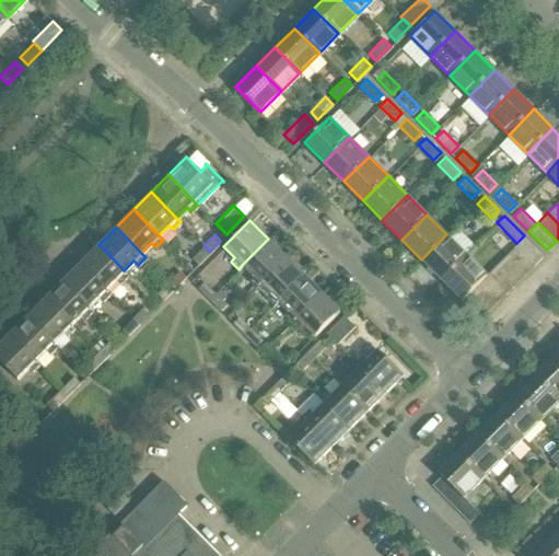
[(421,259),(441,279),(466,254),(446,234),(421,259)]
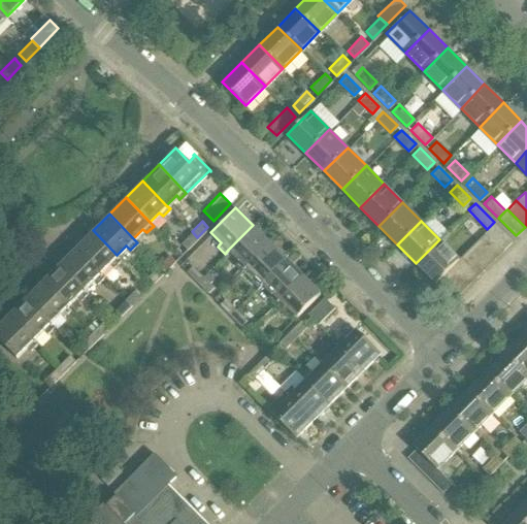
[(487,229),(486,231),(503,249),(512,239),(494,222),(487,229)]
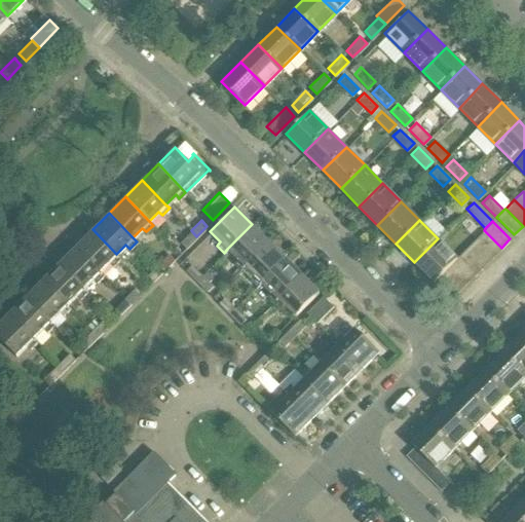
[(240,269),(244,265),(268,240),(252,224),(227,249),(236,258),(233,262),(240,269)]
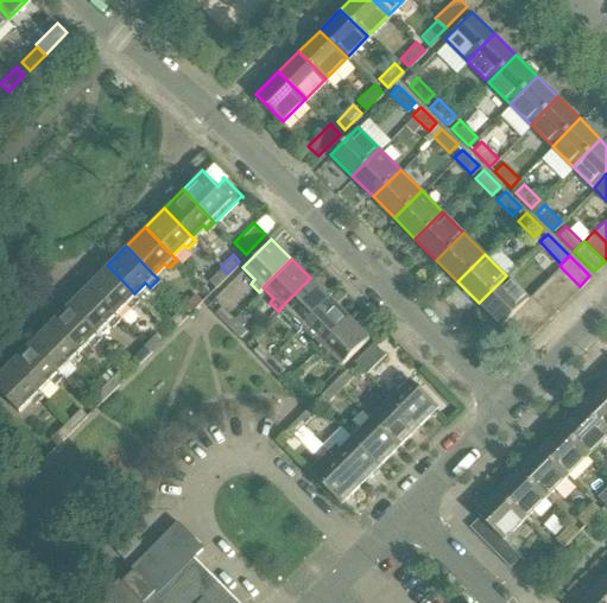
[(107,265),(88,284),(115,312),(126,302),(131,306),(138,298),(134,293),(107,265)]
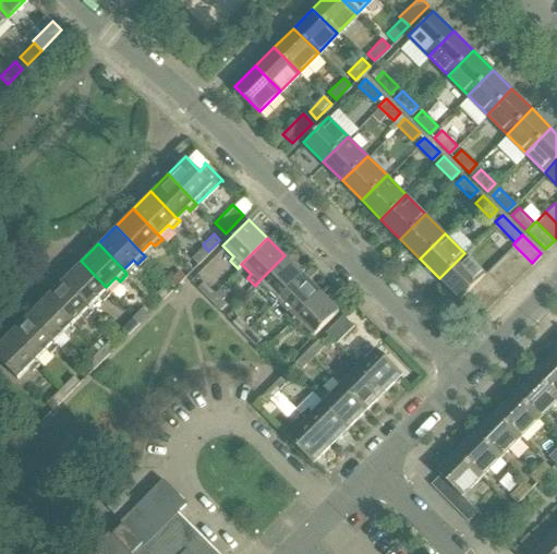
[(208,251),(203,244),(191,255),(197,262),(208,251)]
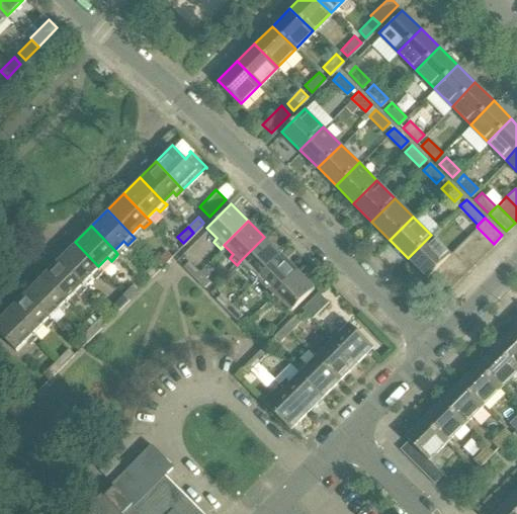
[(477,227),(467,235),(485,252),(494,244),(477,227)]
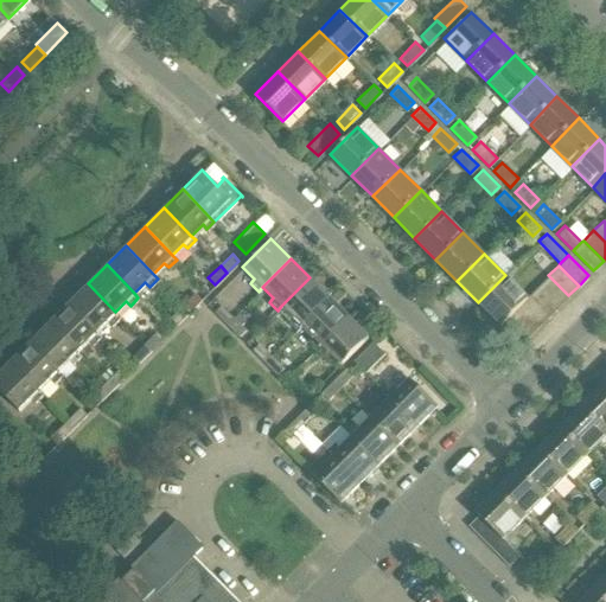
[(499,324),(508,315),(518,306),(527,296),(505,275),(478,302),(499,324)]
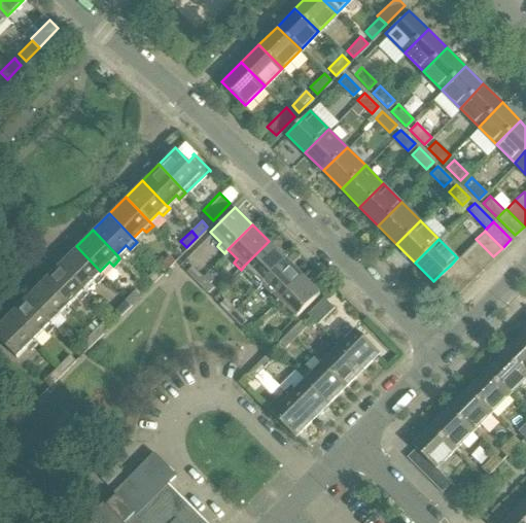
[(476,239),(467,248),(485,266),(493,256),(476,239)]
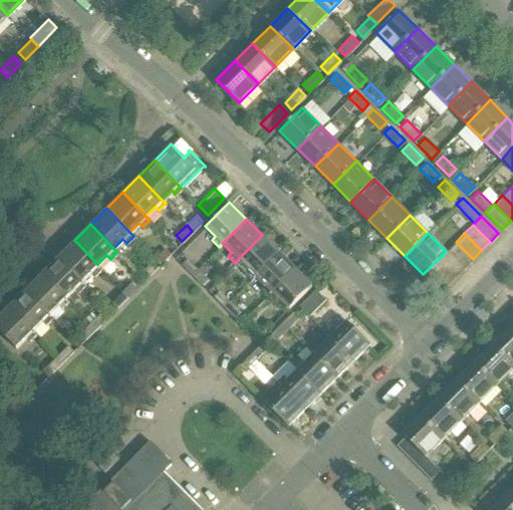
[(251,279),(255,275),(278,251),(262,235),(238,259),(248,268),(244,272),(251,279)]
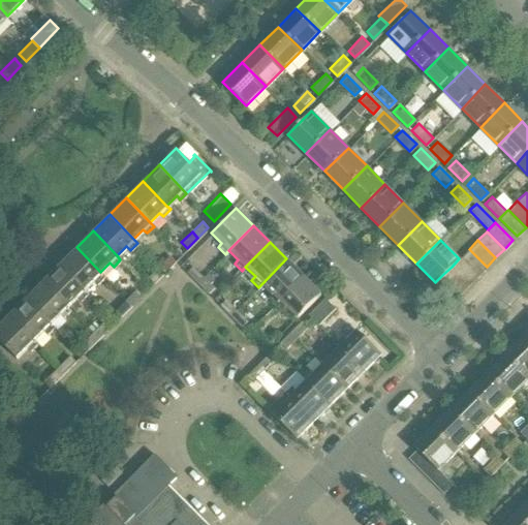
[(76,247),(60,264),(84,288),(93,279),(97,283),(103,276),(100,272),(76,247)]
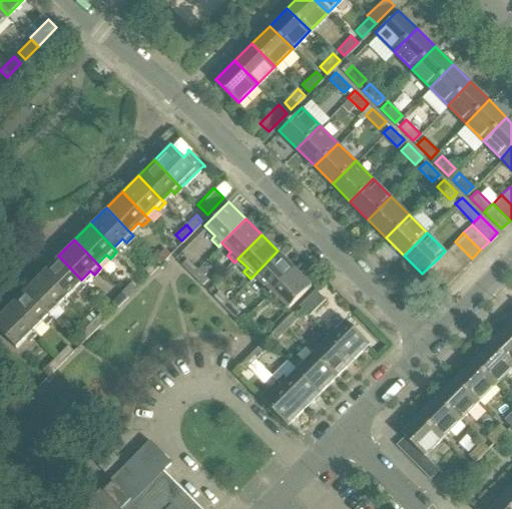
[(455,241),(446,249),(463,267),(472,259),(455,241)]
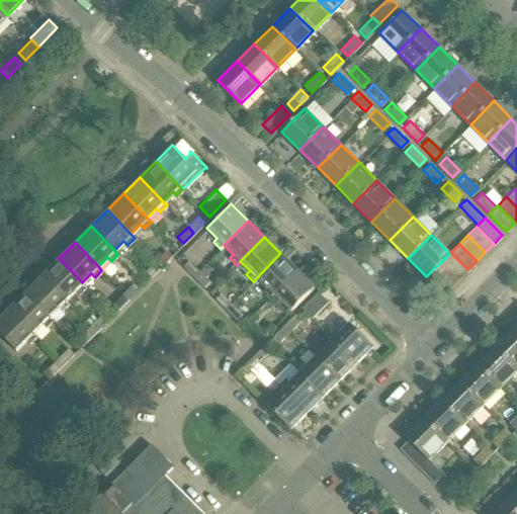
[(166,249),(155,259),(161,265),(171,255),(166,249)]
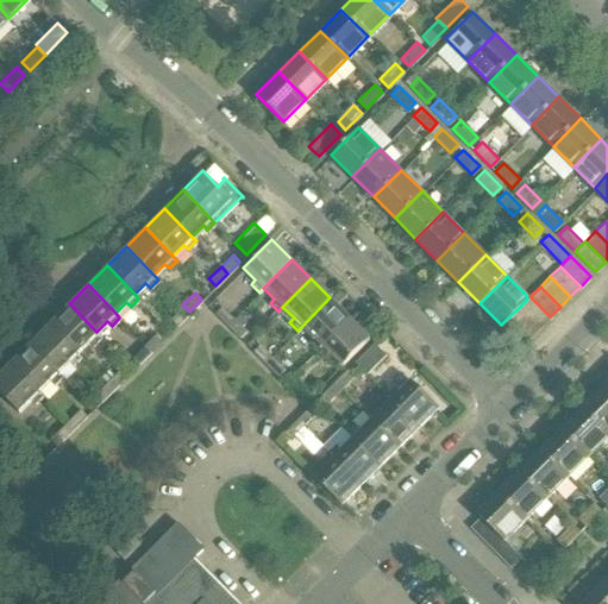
[(528,297),(520,307),(540,327),(550,316),(530,296),(528,297)]
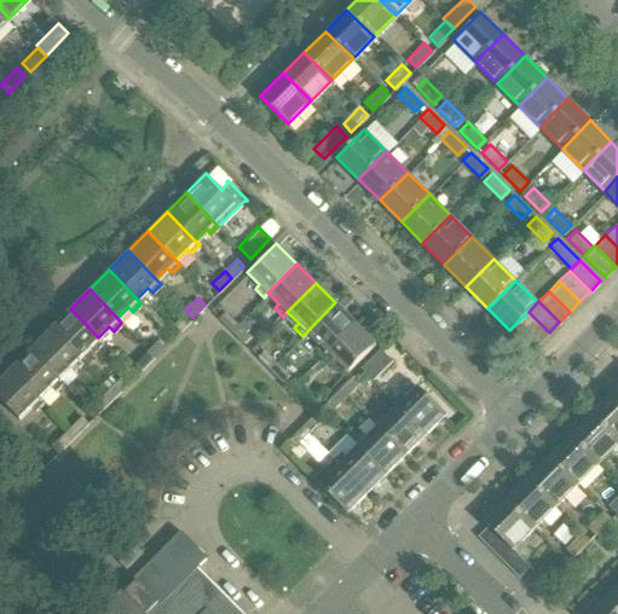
[(313,347),(322,355),(354,322),(335,302),(307,331),(318,342),(313,347)]
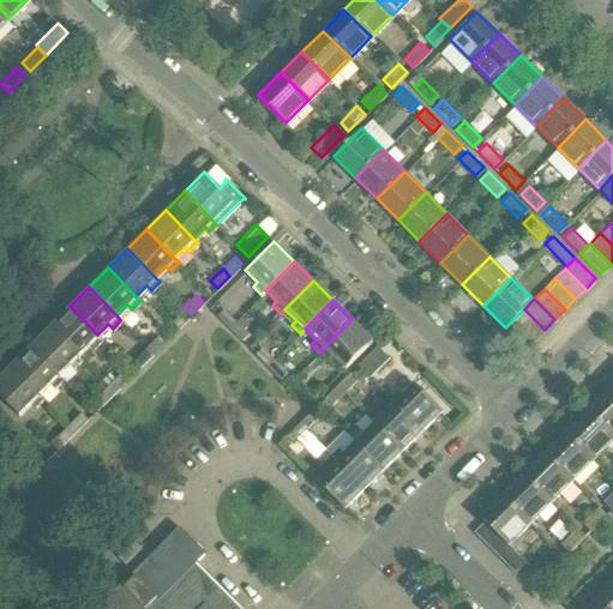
[(70,306),(50,326),(77,354),(89,343),(92,348),(101,339),(97,335),(70,306)]
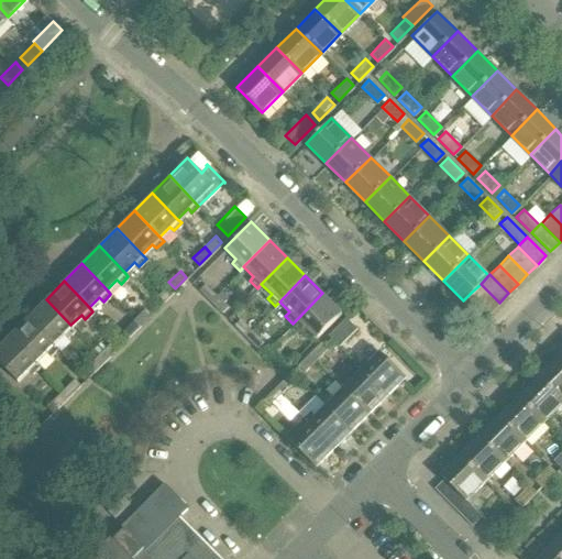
[(175,288),(168,282),(157,294),(164,299),(175,288)]
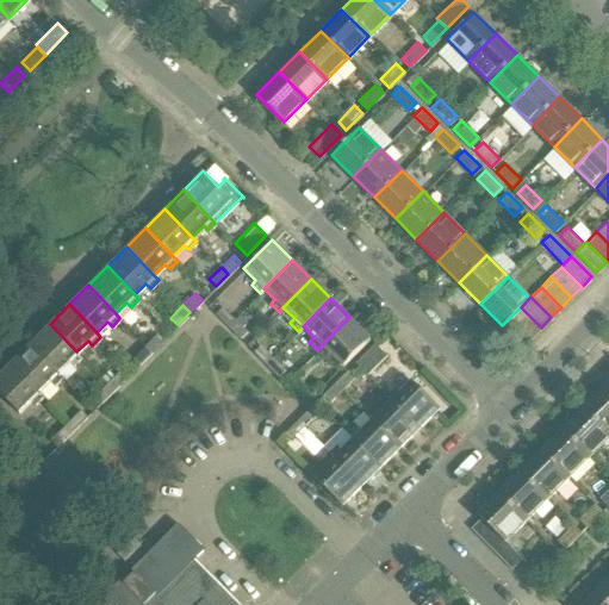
[(215,312),(227,324),(234,317),(222,305),(215,312)]
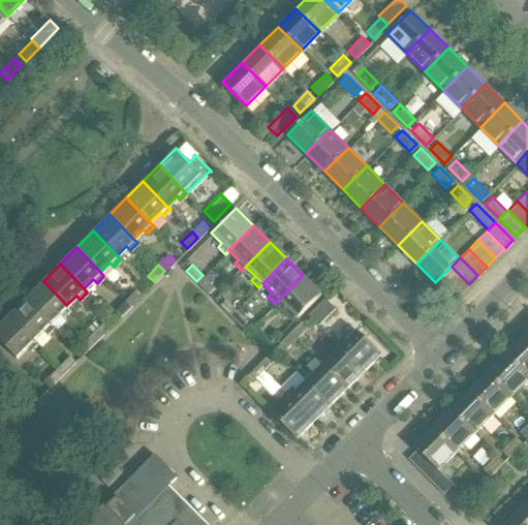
[(452,267),(442,275),(460,292),(469,284),(452,267)]
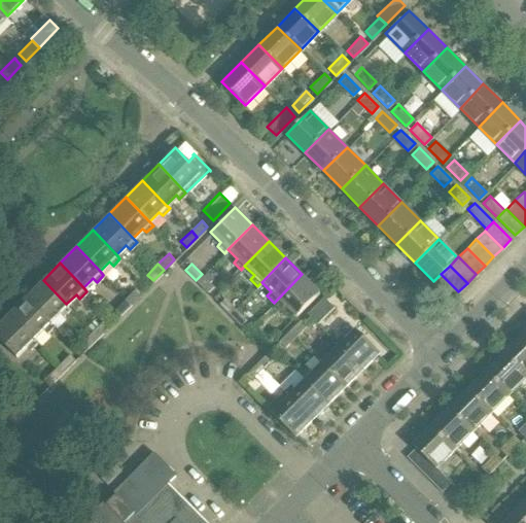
[(207,269),(202,274),(196,280),(207,290),(212,285),(209,281),(214,276),(207,269)]
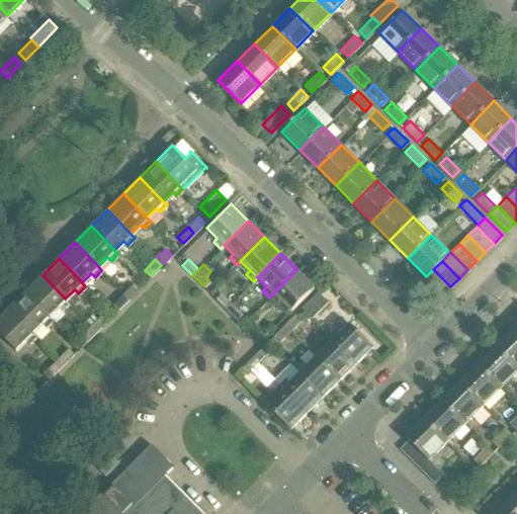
[(296,269),(269,297),(275,304),(279,300),(289,310),(314,286),(296,269)]
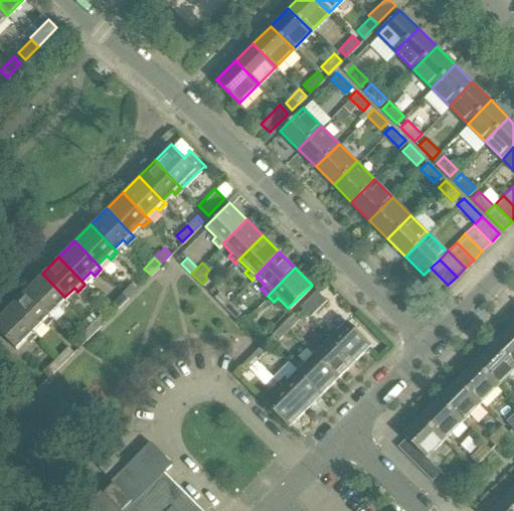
[(42,274),(25,290),(48,314),(58,304),(61,308),(68,301),(64,297),(42,274)]
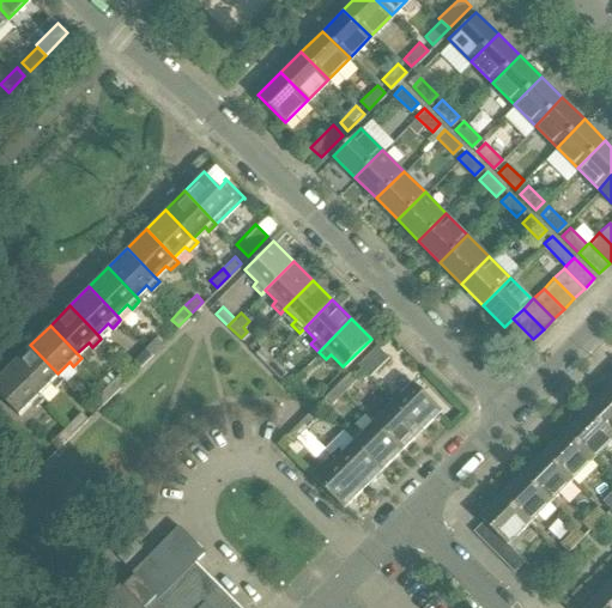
[(157,333),(145,346),(152,352),(164,340),(157,333)]
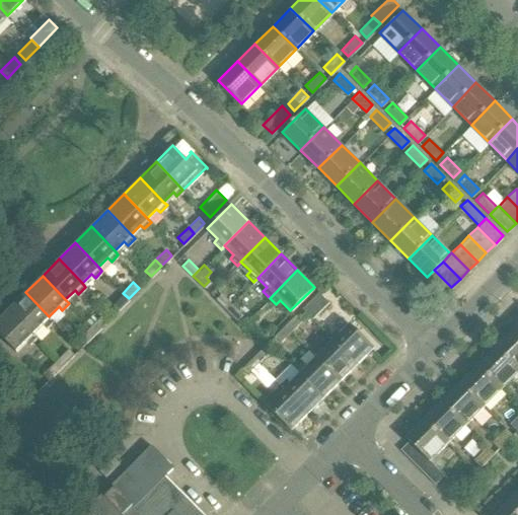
[(327,300),(319,292),(317,291),(301,307),(311,317),(327,300)]
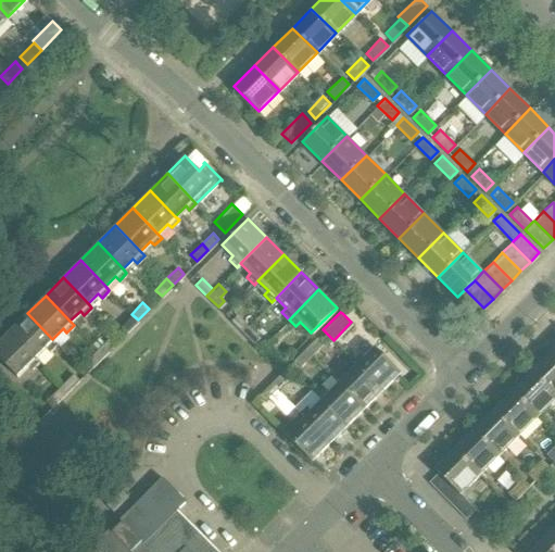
[(27,313),(10,330),(35,356),(46,346),(49,350),(57,342),(52,339),(27,313)]
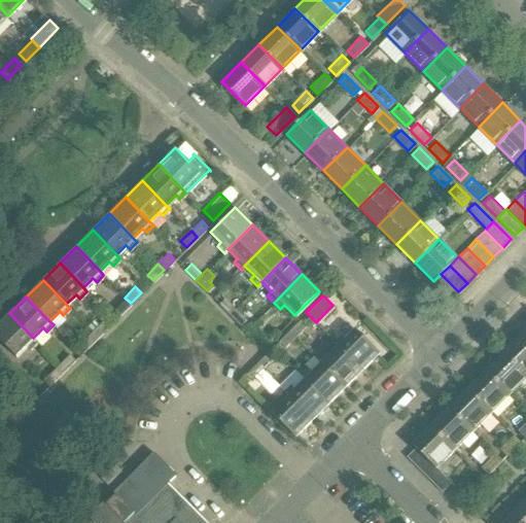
[(218,303),(230,313),(235,308),(224,297),(218,303)]
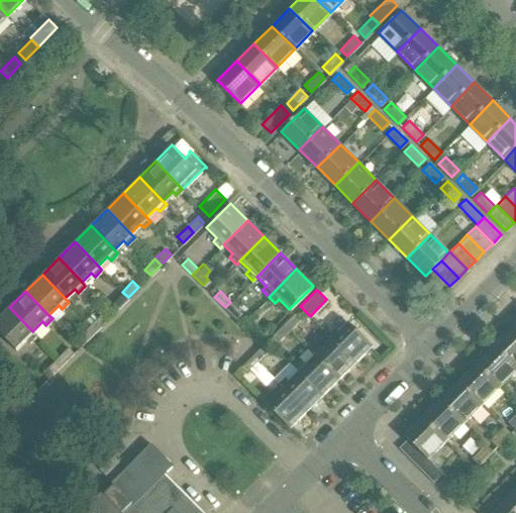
[(128,297),(122,292),(112,302),(117,308),(128,297)]
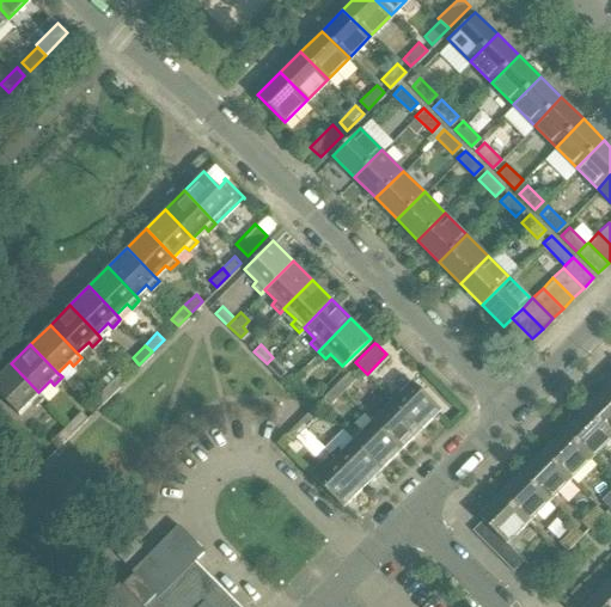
[(273,357),(267,363),(279,376),(286,369),(273,357)]
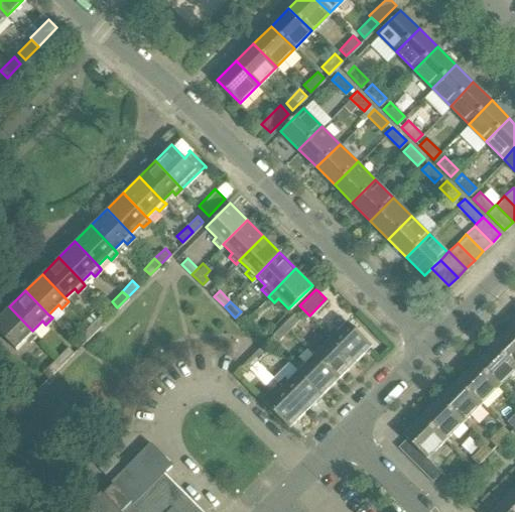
[(32,331),(9,306),(0,315),(0,332),(15,348),(25,337),(29,341),(36,334),(32,331)]
